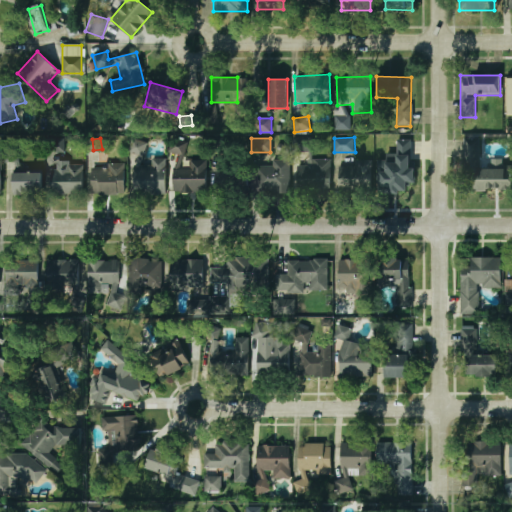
[(462,139),(463,179),(470,178),(471,191),(511,191),(511,168),(479,169),(479,138),(462,139)]
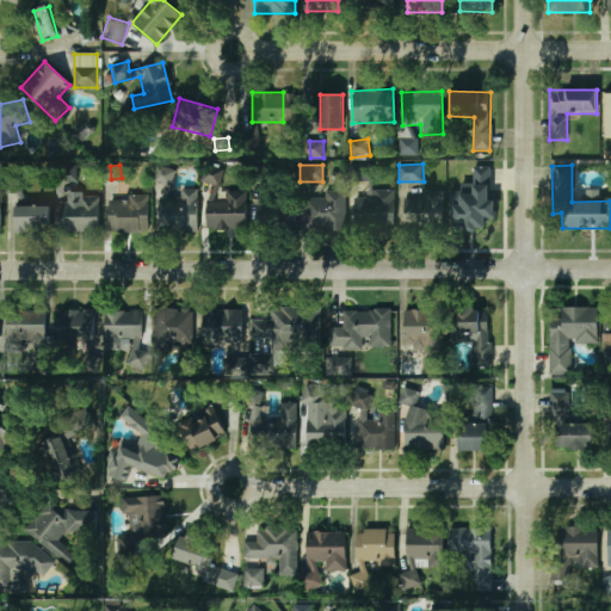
[(488,180),(466,180),(466,167),(449,167),(449,185),(467,185),(467,232),(489,232),(488,180)]
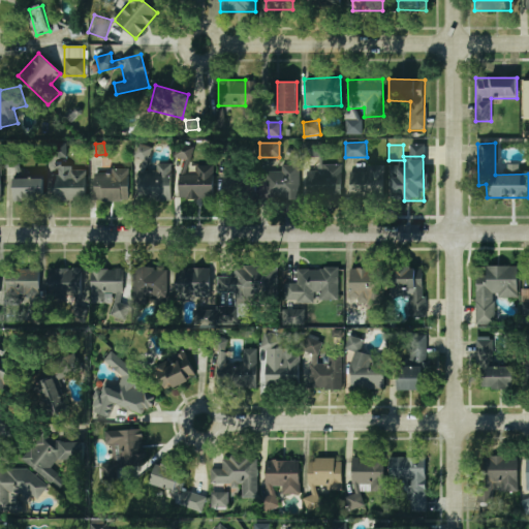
[(172,164),(155,164),(155,170),(148,170),(148,146),(137,146),(137,200),(173,199),(172,164)]
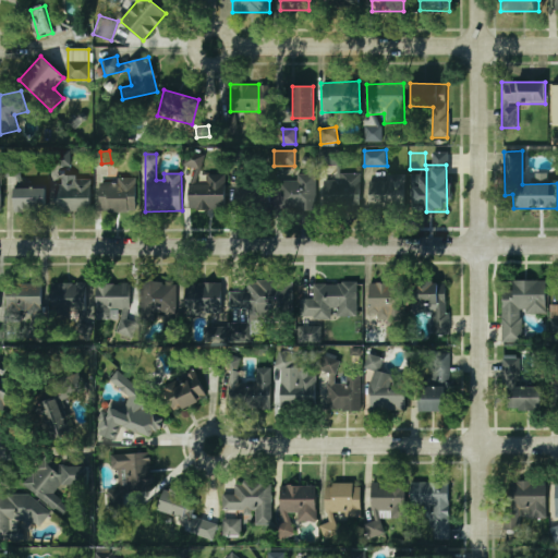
[(184,168),(199,168),(201,154),(185,154),(184,168)]
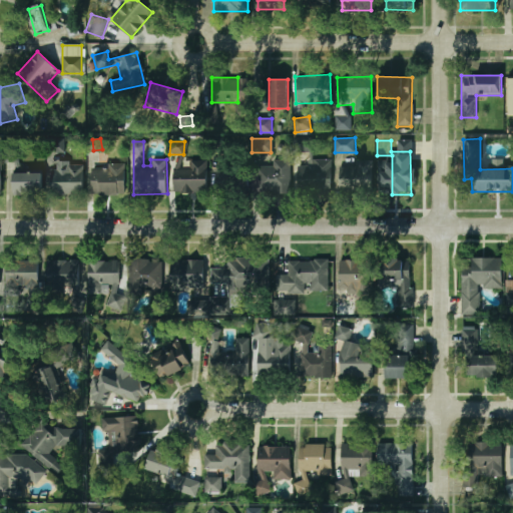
[(1,162),(17,162),(17,152),(0,152),(0,195),(1,195),(1,162)]
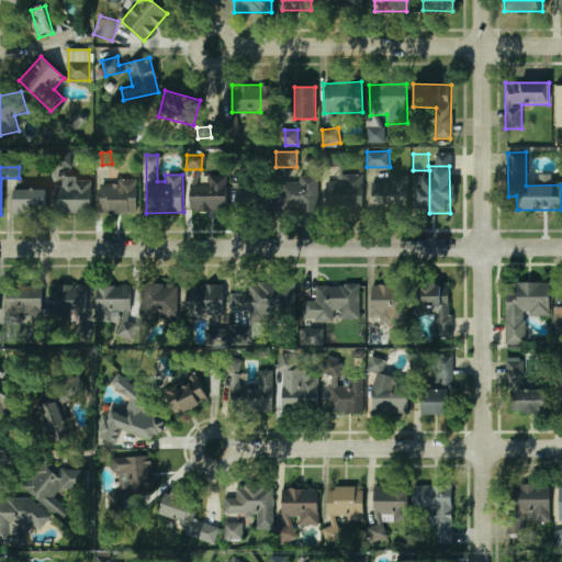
[(336,181),(326,181),(325,213),(362,214),(362,176),(336,175),(336,181)]
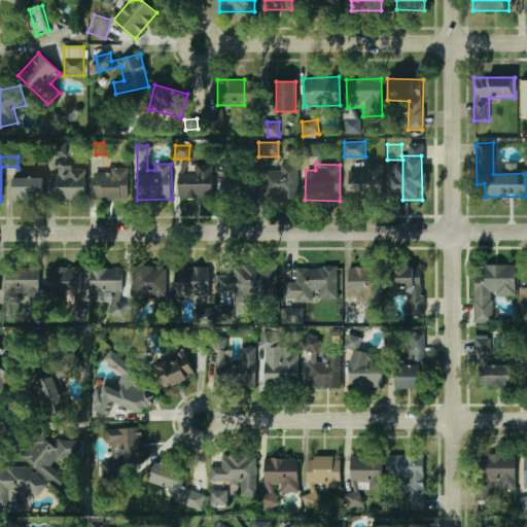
[(213,165),(179,165),(179,198),(213,198),(213,165)]
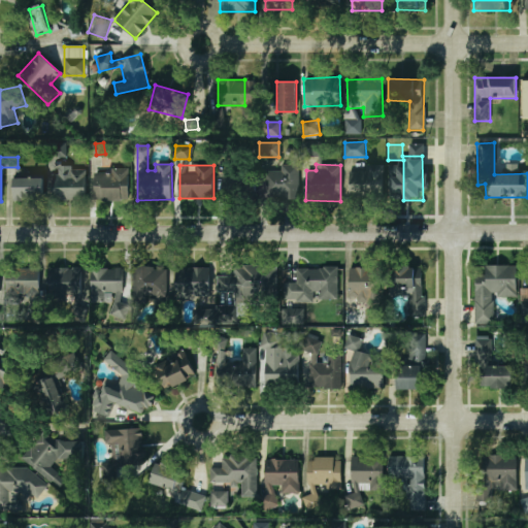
[(264,198),(297,198),(297,165),(278,165),(278,170),(264,170),(264,198)]
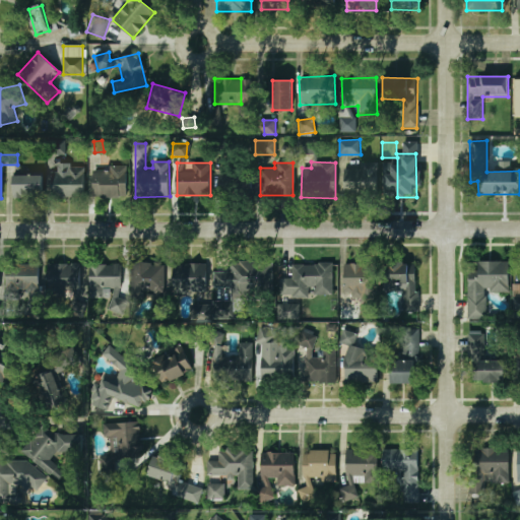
[(376,196),(376,168),(344,168),(344,196),(376,196)]
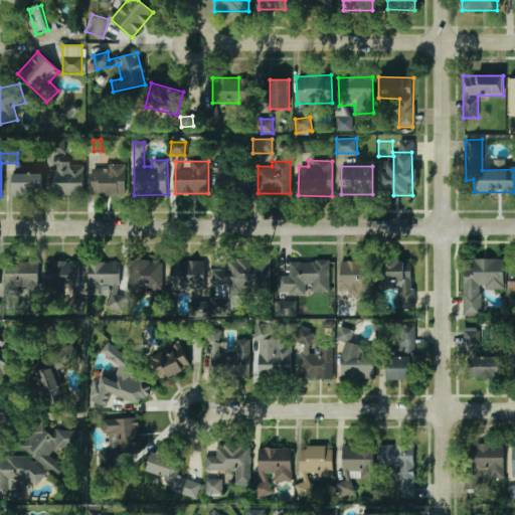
[(50,196),(83,196),(83,167),(50,167),(50,196)]
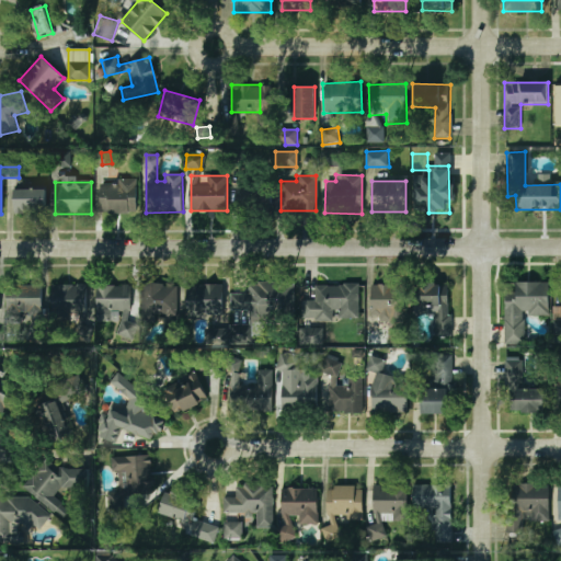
[(136,183),(100,184),(100,213),(136,213),(136,183)]
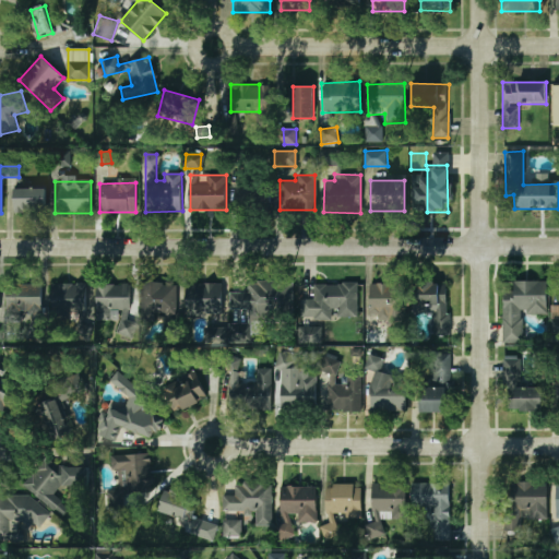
[(238,187),(238,210),(271,210),(271,187),(238,187)]
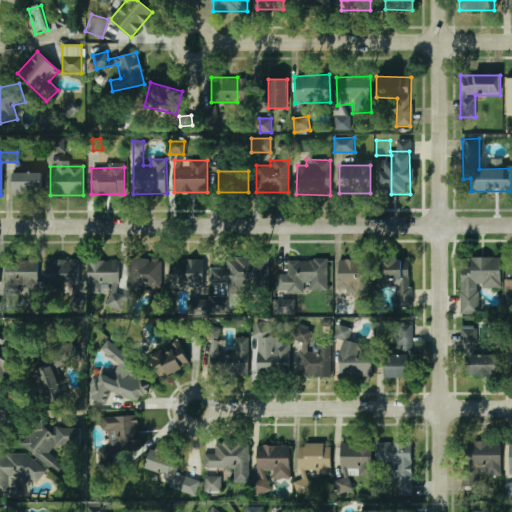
[(42,172),(12,172),(12,195),(42,195),(42,172)]
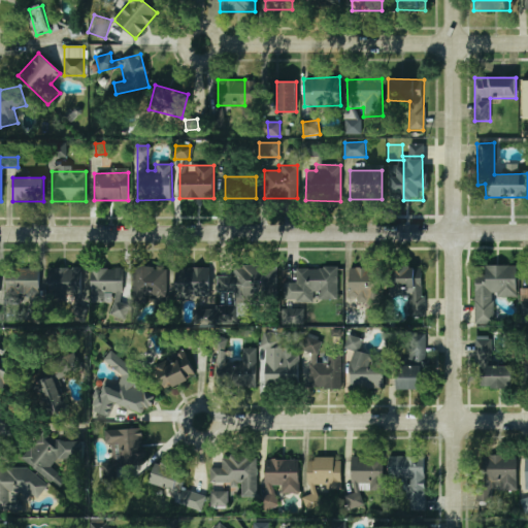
[(474,276),(474,324),(492,324),(492,297),(516,298),(516,265),(484,265),(484,276),(474,276)]
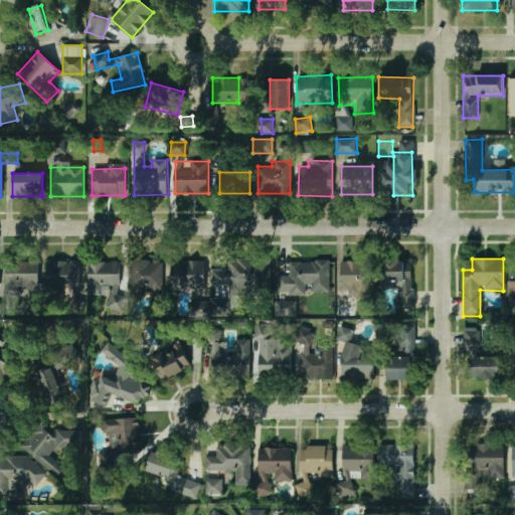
[(399,309),(414,309),(413,261),(380,261),(380,281),(399,281),(399,309)]
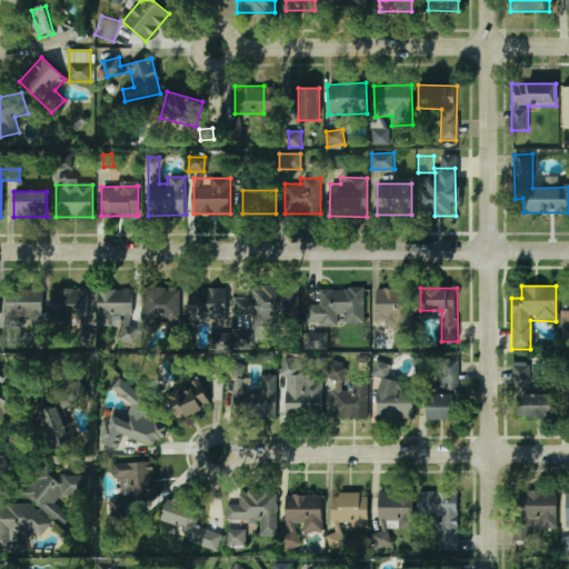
[(72,326),(87,326),(87,289),(53,289),(53,318),(72,318),(72,326)]
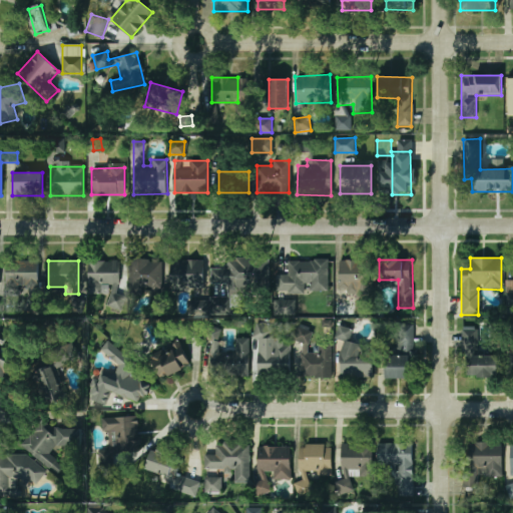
[(107,286),(119,286),(119,261),(88,261),(88,294),(107,294),(107,286)]
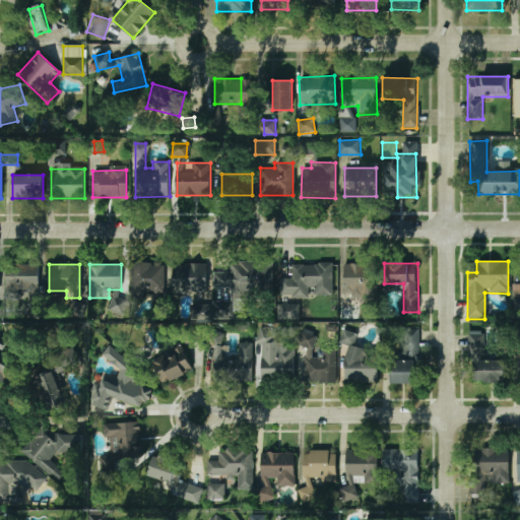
[(158,300),(158,264),(130,264),(130,300),(158,300)]
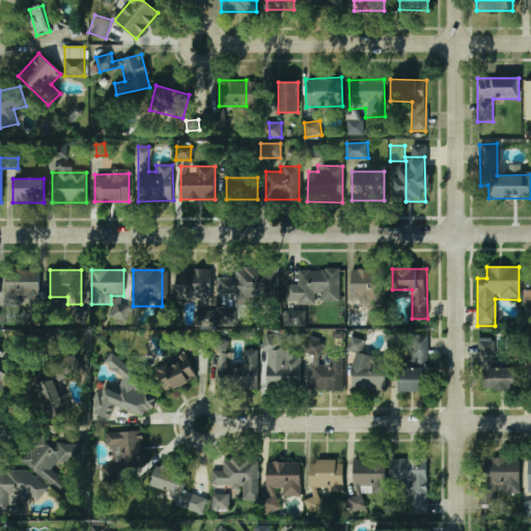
[(177,270),(177,301),(211,301),(211,270),(177,270)]
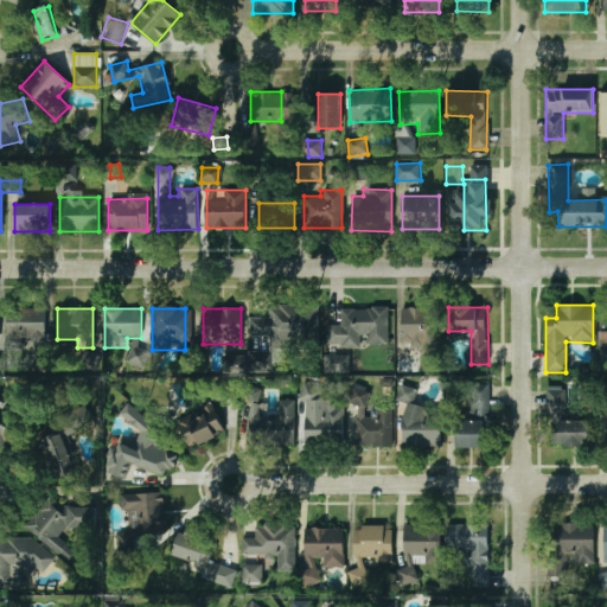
[(401,308),(401,347),(435,347),(435,308),(401,308)]
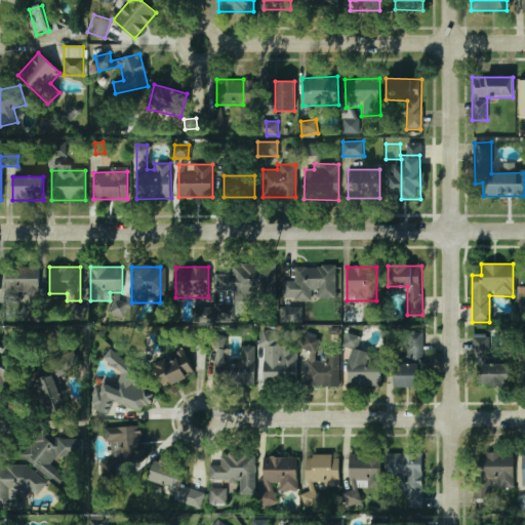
[(6,268),(6,293),(40,293),(40,268),(6,268)]
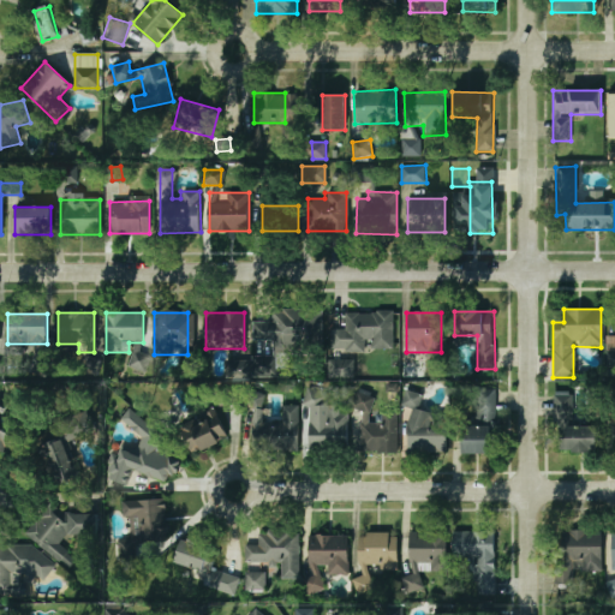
[(392,314),(329,314),(330,352),(393,351),(392,314)]
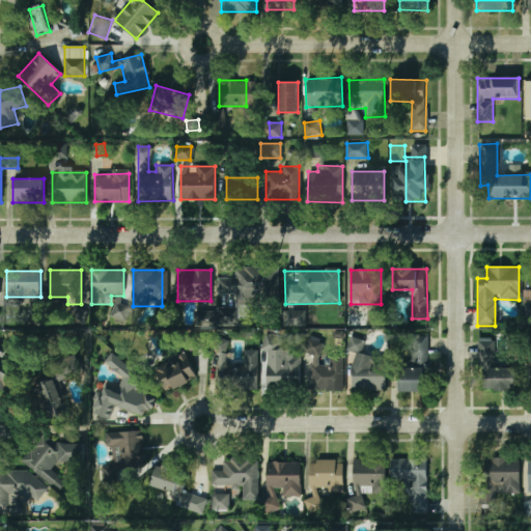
[(240,327),(241,304),(248,305),(248,294),(273,295),(273,274),(219,273),(218,305),(217,305),(216,327),(240,327)]
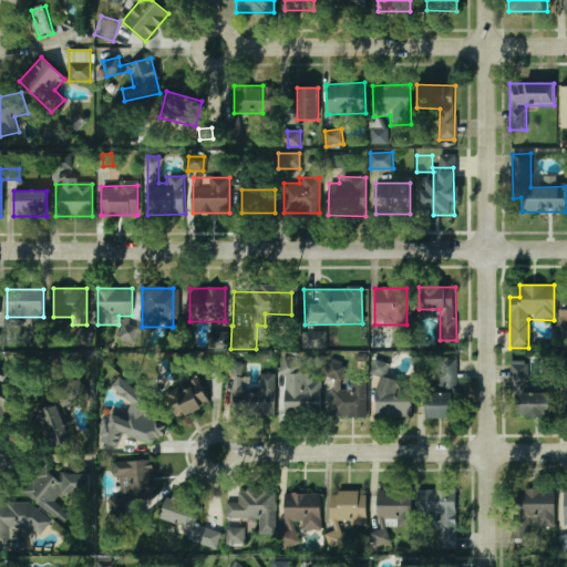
[(120,338),(135,343),(140,328),(124,323),(120,338)]
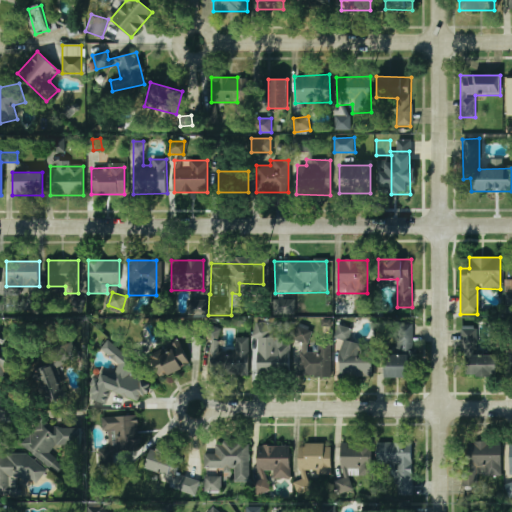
[(296,315),(296,299),(274,299),(274,314),(296,315)]
